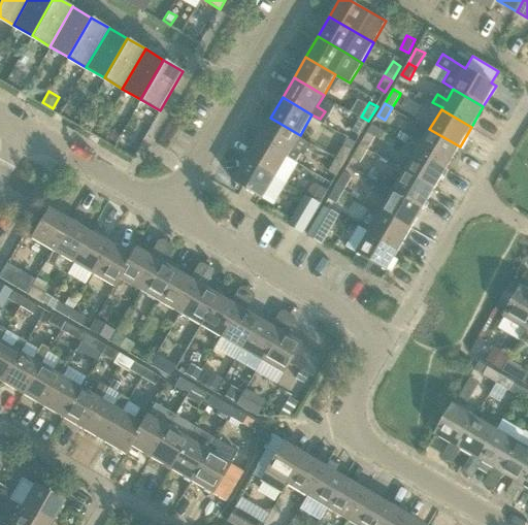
[(361,133),(368,121),(361,117),(353,129),(361,133)]
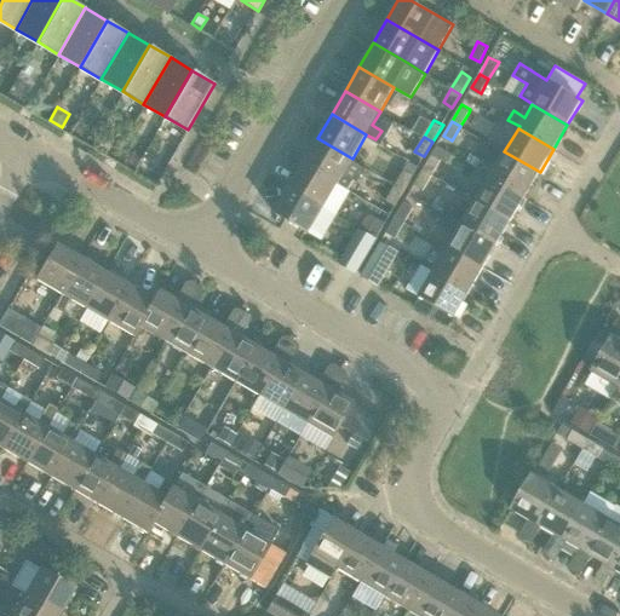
[(344,173),(352,159),(317,138),(304,162),(338,182),(339,182),(349,188),(354,178),(344,173)]
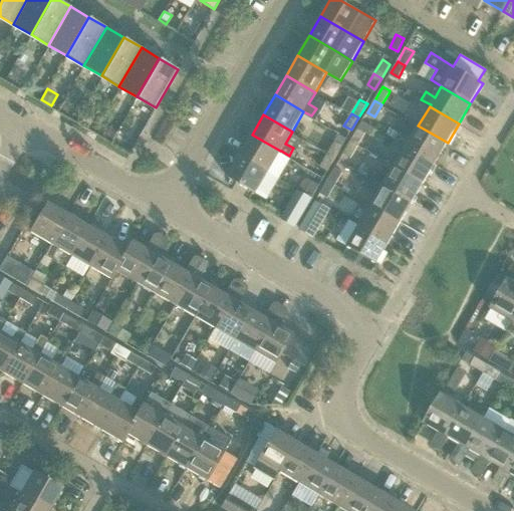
[(359,145),(366,132),(370,134),(374,125),(363,118),(359,125),(351,140),(359,145)]
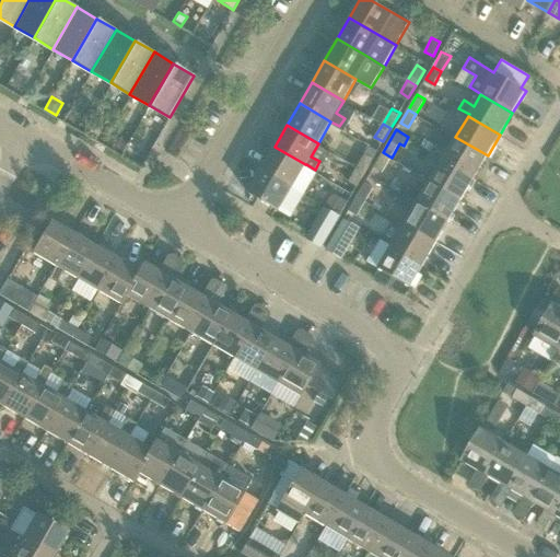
[(475,177),(488,155),(455,137),(448,149),(435,142),(434,144),(431,151),(475,177)]
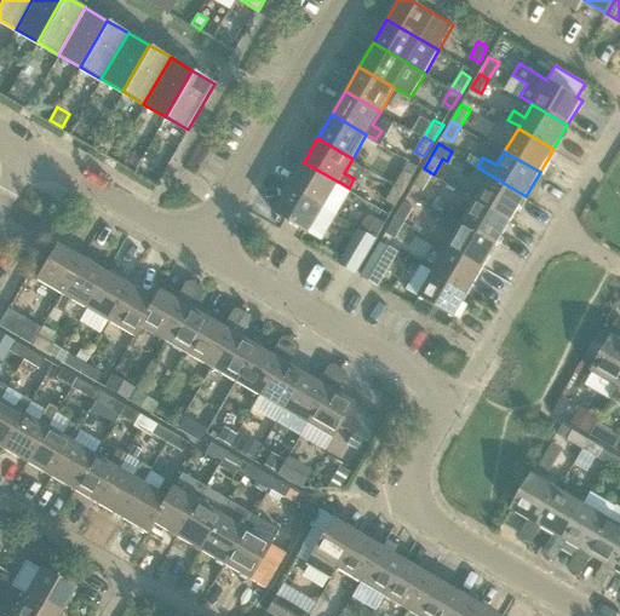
[(471,154),(466,161),(477,167),(481,160),(471,154)]
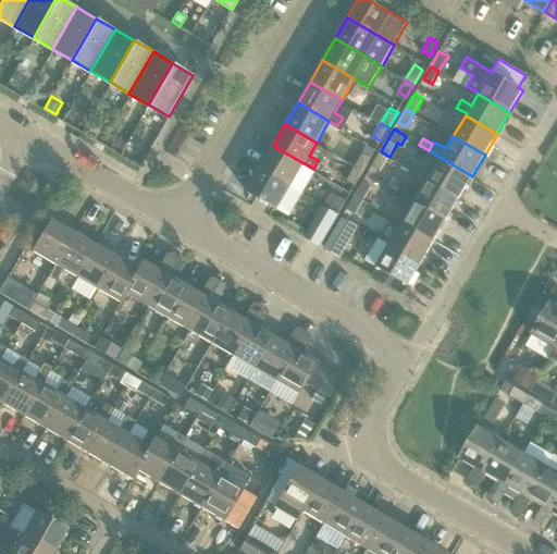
[(292,185),(304,163),(273,146),(260,167),(292,185)]
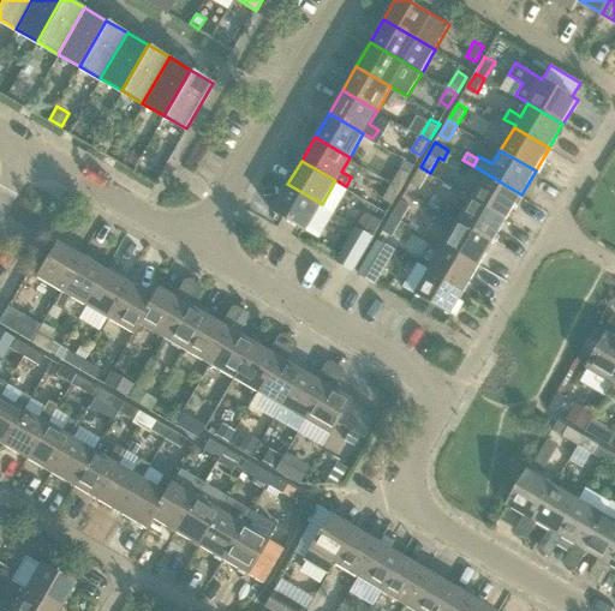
[(392,183),(401,187),(411,172),(401,166),(392,183)]
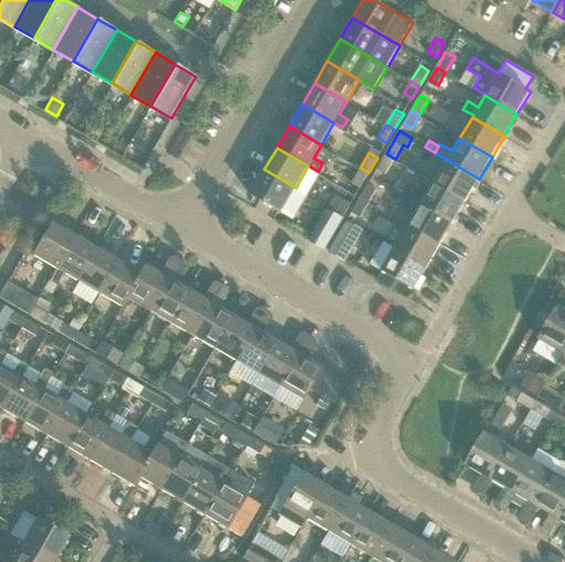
[(466,201),(479,179),(435,152),(430,160),(443,167),(434,182),(466,201)]
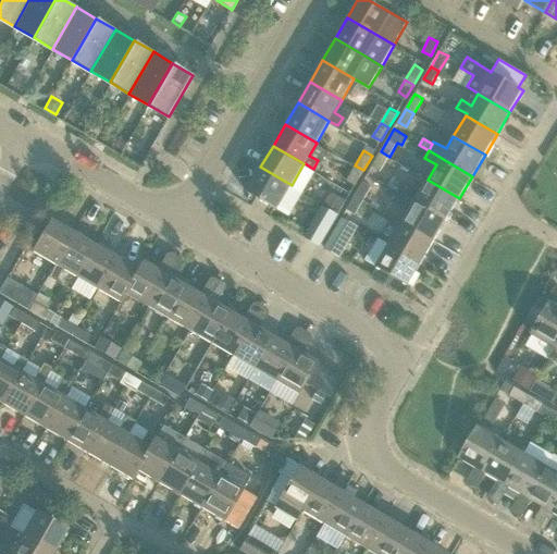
[(381,170),(390,157),(381,151),(373,164),(381,170)]
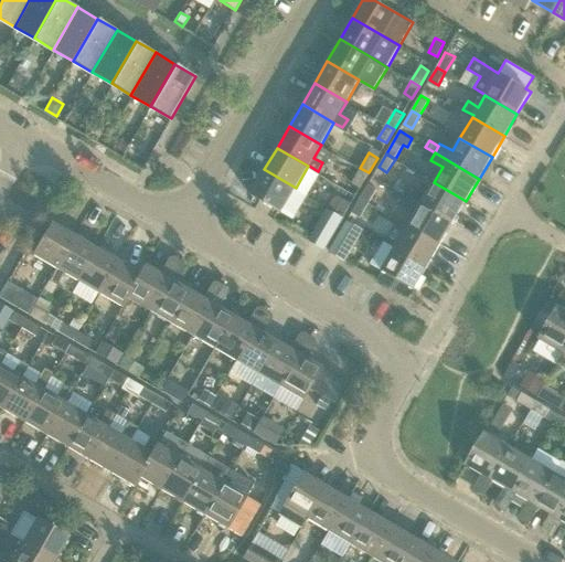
[(361,187),(369,172),(360,168),(352,181),(361,187)]
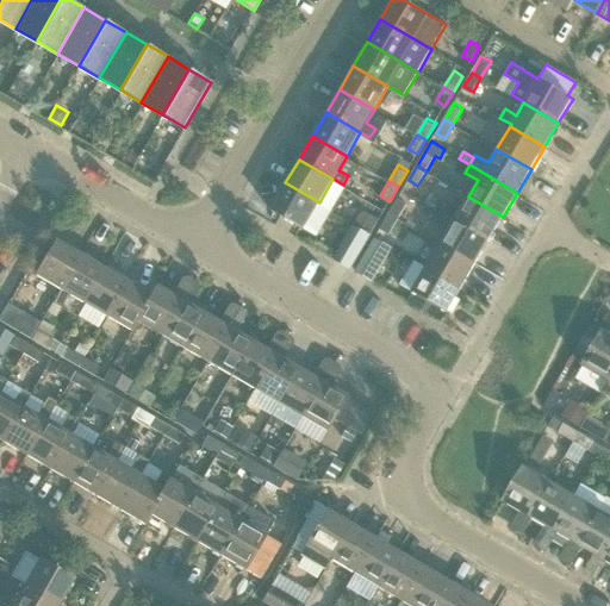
[(285,182),(271,207),(305,227),(316,233),(330,210),(319,202),(285,182)]
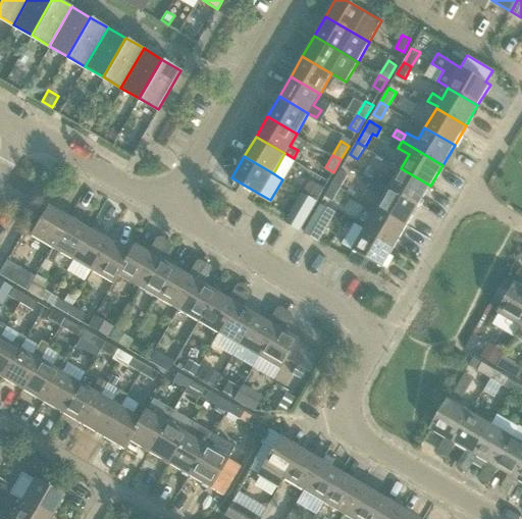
[(333,182),(341,187),(350,172),(342,168),(333,182)]
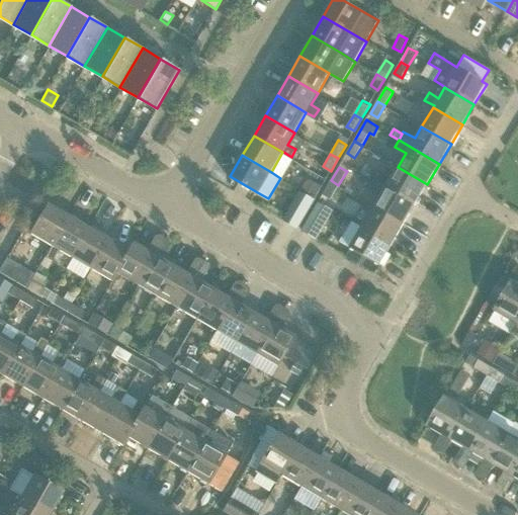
[(416,203),(427,184),(398,167),(392,178),(379,172),(376,178),(375,180),(416,203)]
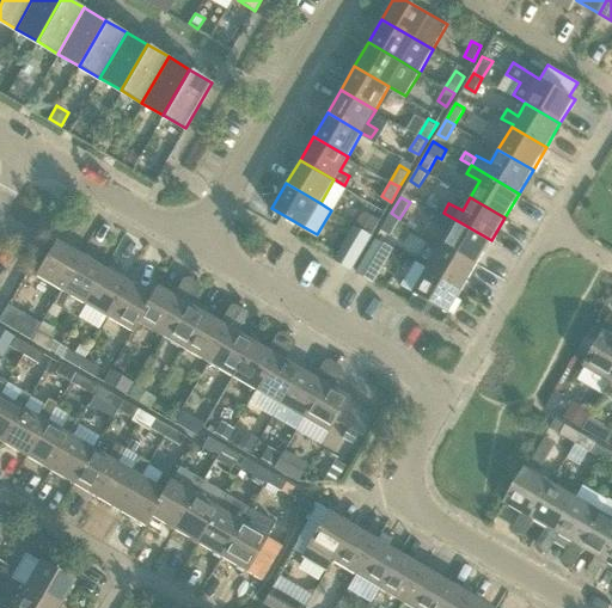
[(444,213),(445,210),(439,208),(433,220),(451,231),(442,244),(478,264),(491,240),(444,213)]
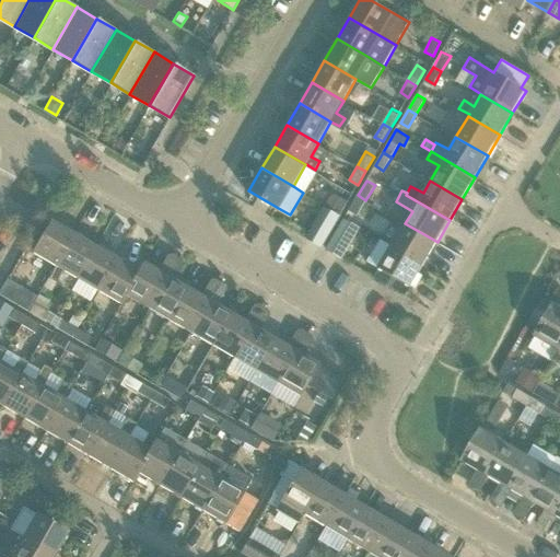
[(333,209),(340,215),(350,199),(341,195),(333,209)]
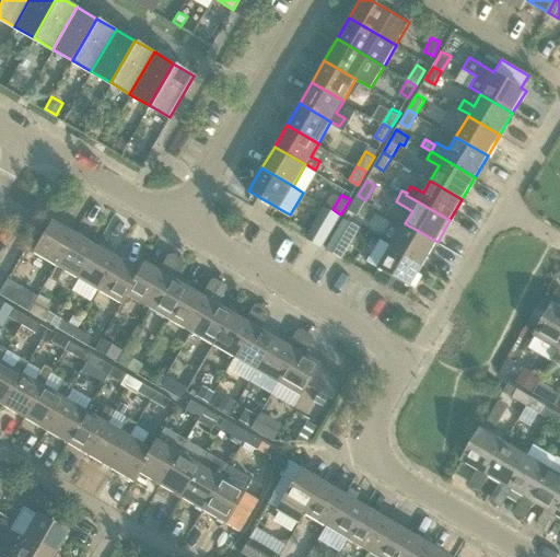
[(358,213),(365,200),(358,195),(350,209),(358,213)]
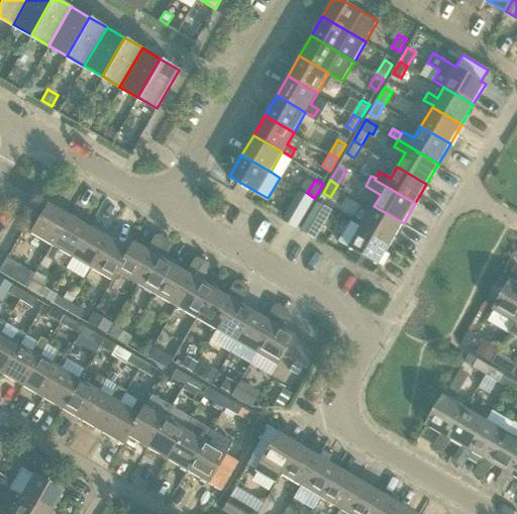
[(314,198),(307,193),(299,189),(282,218),(297,227),(307,210),(314,198)]
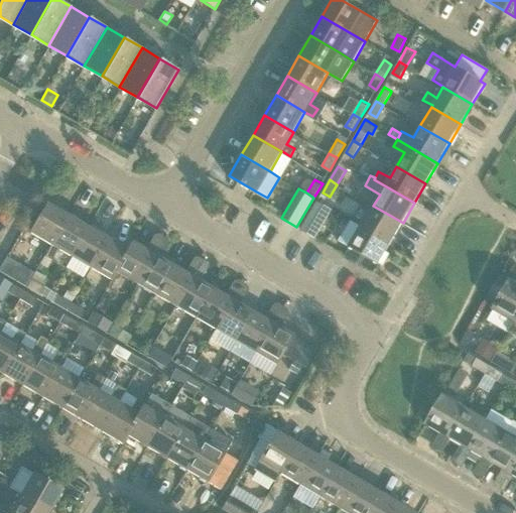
[(306,210),(296,227),(313,237),(332,208),(313,198),(306,210)]
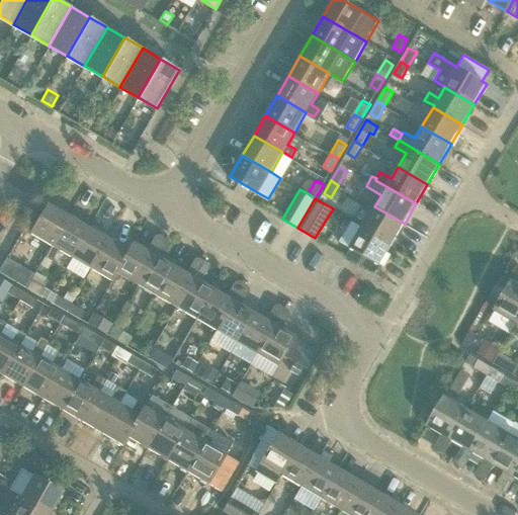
[(52,244),(69,216),(48,203),(31,232),(52,244)]
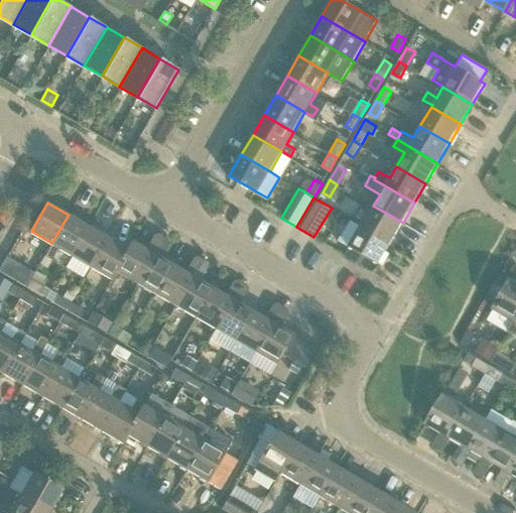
[(373,206),(362,225),(391,242),(403,223),(373,206)]
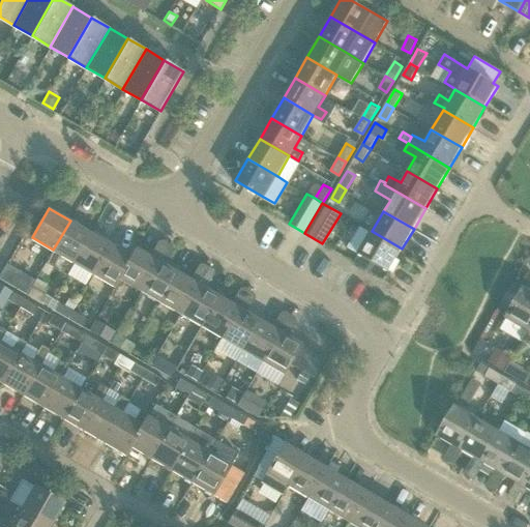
[(74,262),(91,233),(70,221),(53,250),(54,250),(47,261),(55,265),(61,255),(74,262)]
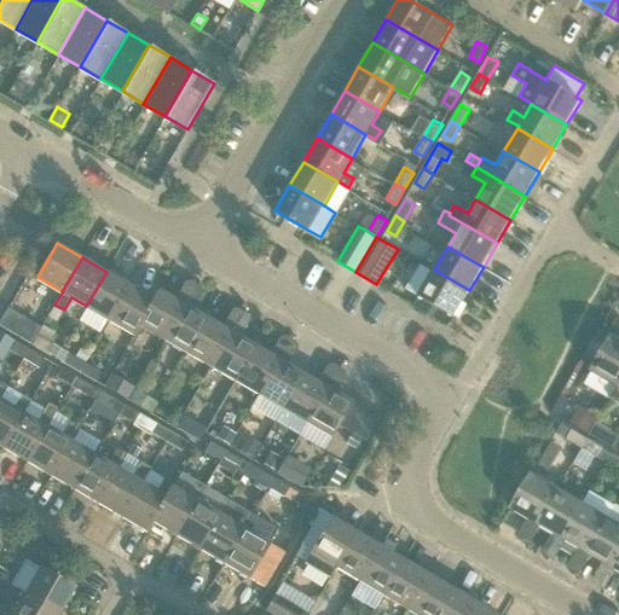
[(420,295),(415,302),(450,324),(455,315),(469,290),(434,270),(420,295)]
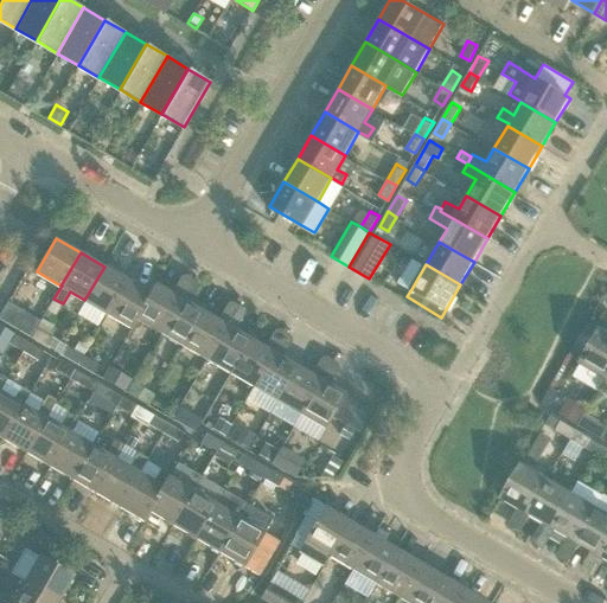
[(108,313),(127,280),(104,267),(84,300),(108,313)]
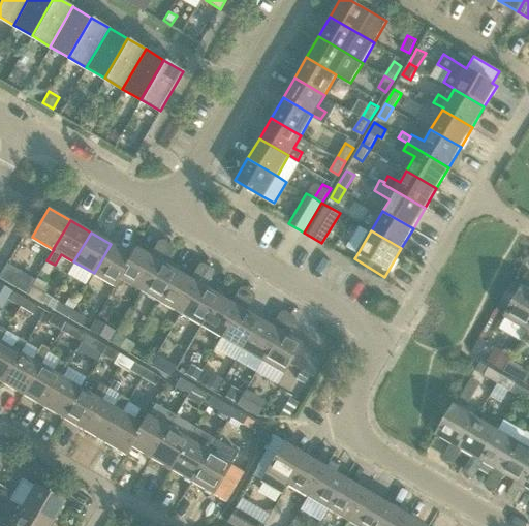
[(141,288),(168,241),(164,238),(159,239),(150,255),(135,246),(130,255),(119,276),(121,277),(141,288)]
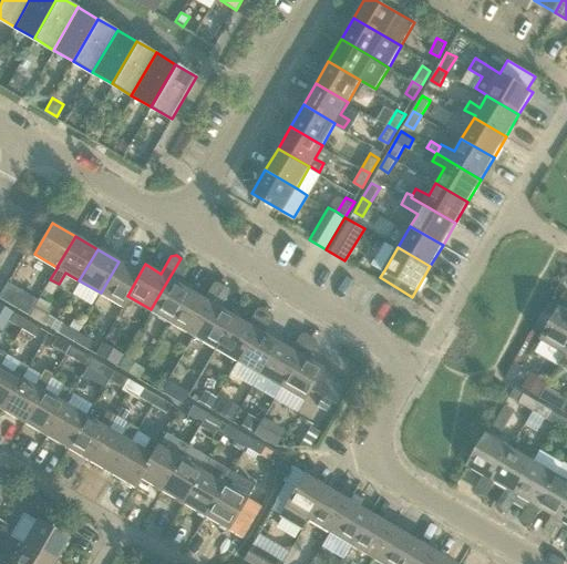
[(173,322),(192,290),(177,282),(187,265),(185,260),(181,258),(151,309),(173,322)]
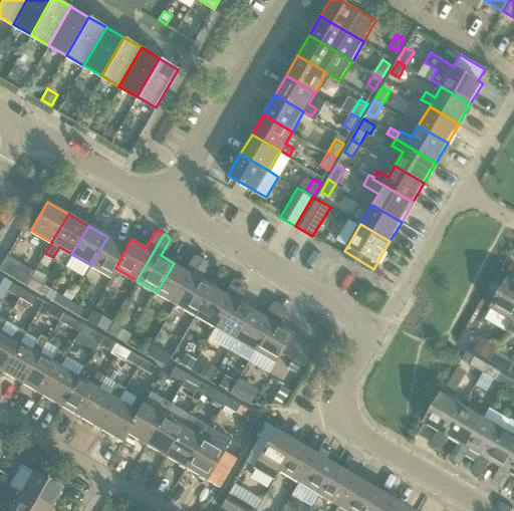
[(115,268),(126,248),(107,237),(91,265),(112,277),(117,269),(115,268)]
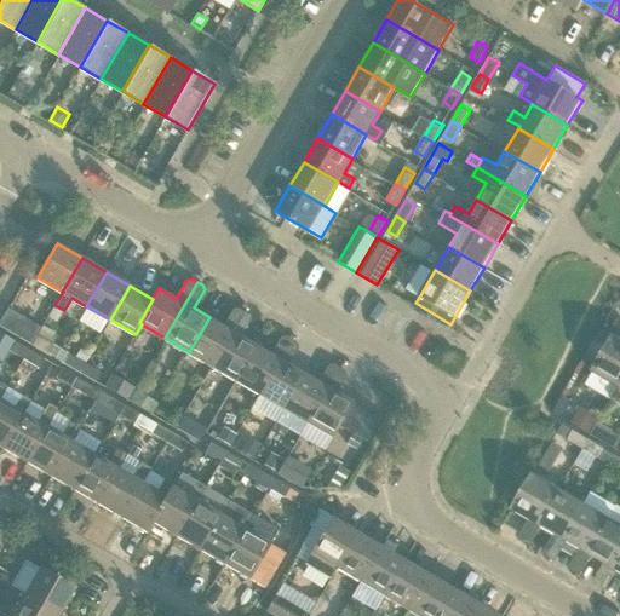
[(372,310),(383,292),(372,286),(361,304),(372,310)]
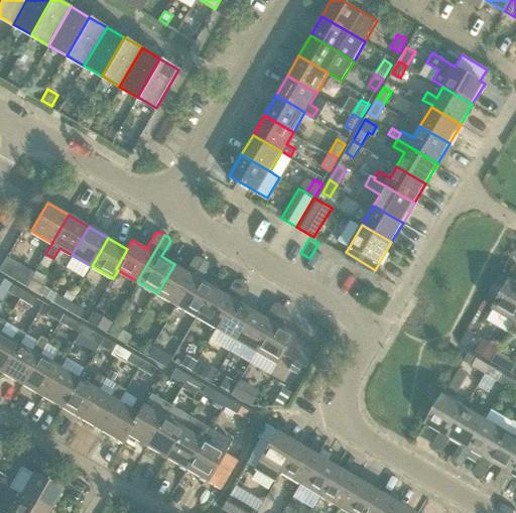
[(0,268),(27,285),(32,277),(35,271),(8,254),(0,267),(0,268)]
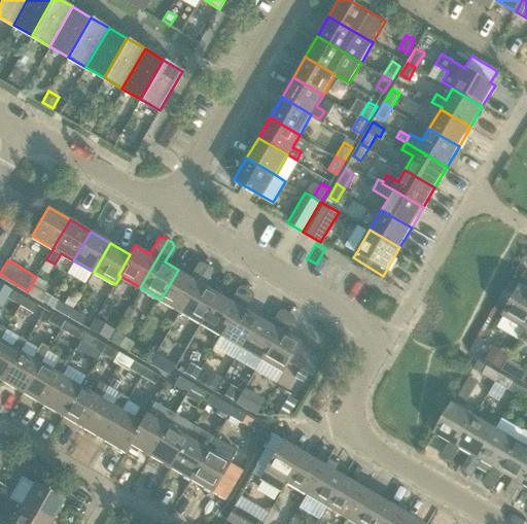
[(180,311),(208,264),(204,260),(199,263),(190,277),(178,270),(161,300),(180,311)]
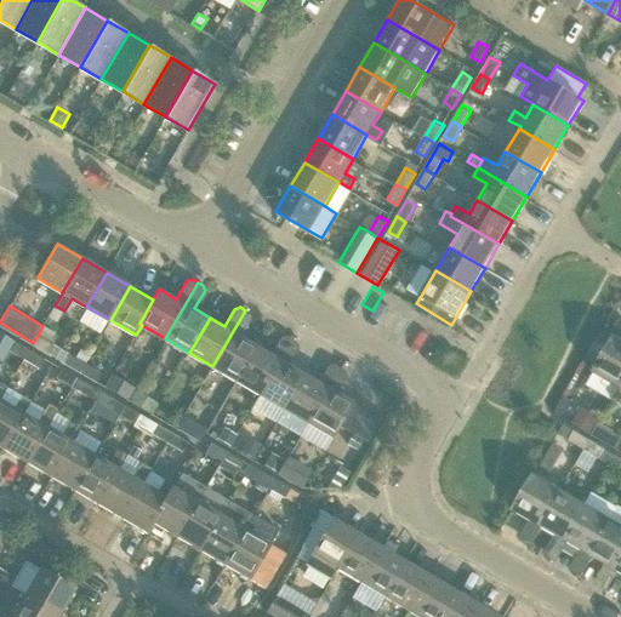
[(237,380),(257,346),(241,337),(252,319),(251,314),(245,310),(212,366),(237,380)]
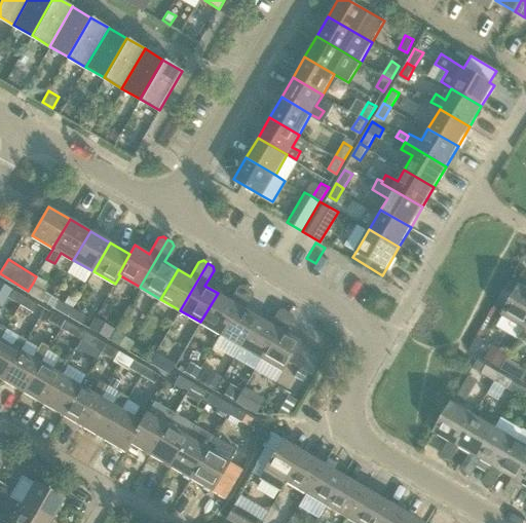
[(503,313),(525,326),(525,325),(525,286),(525,285),(525,269),(517,283),(520,285),(503,312),(503,313)]
